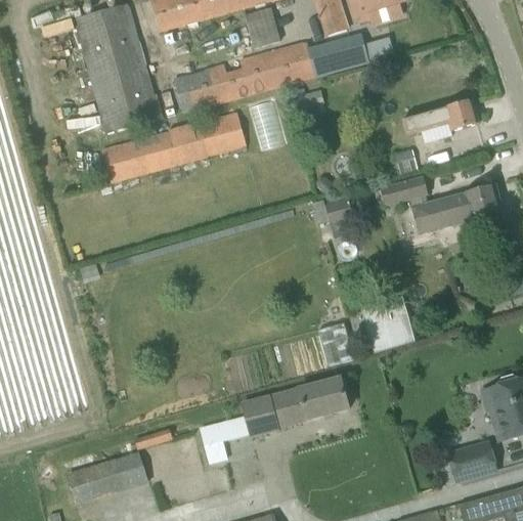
[(149,0),(159,34),(275,0),(149,0)]
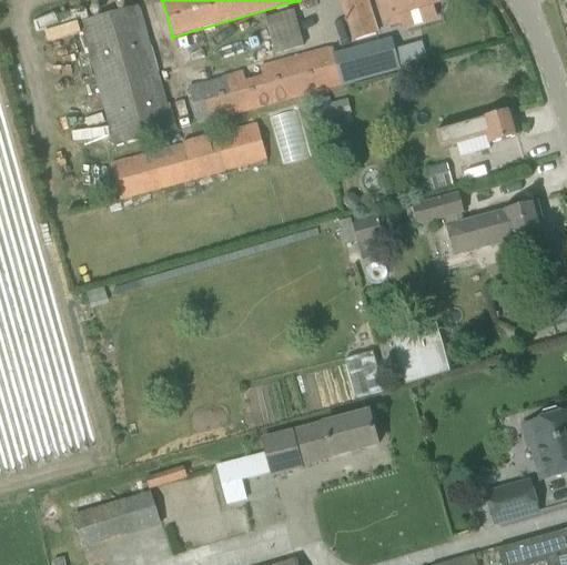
[(343,0),(355,38),(375,32),(365,0),(343,0)]
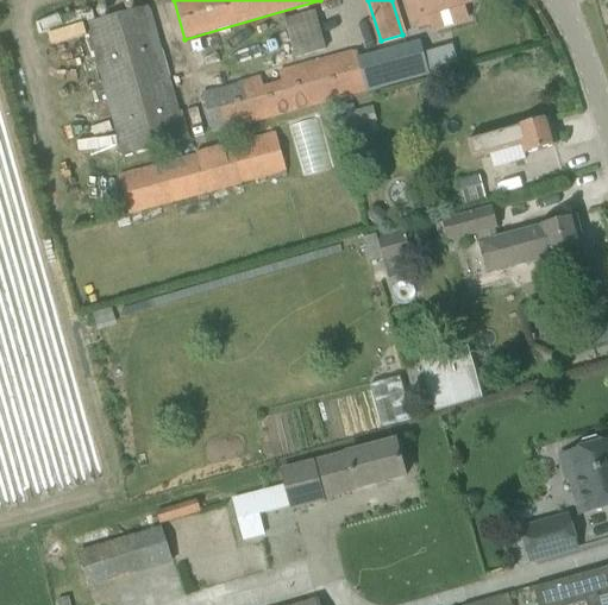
[(470,0),(402,0),(413,29),(431,24),(432,30),(469,19),(464,1),(470,0)]
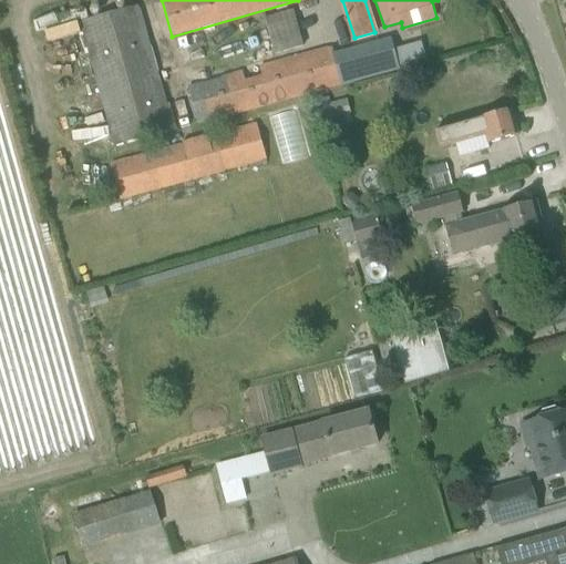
[(136,4),(81,19),(115,144),(171,129),(136,4)]
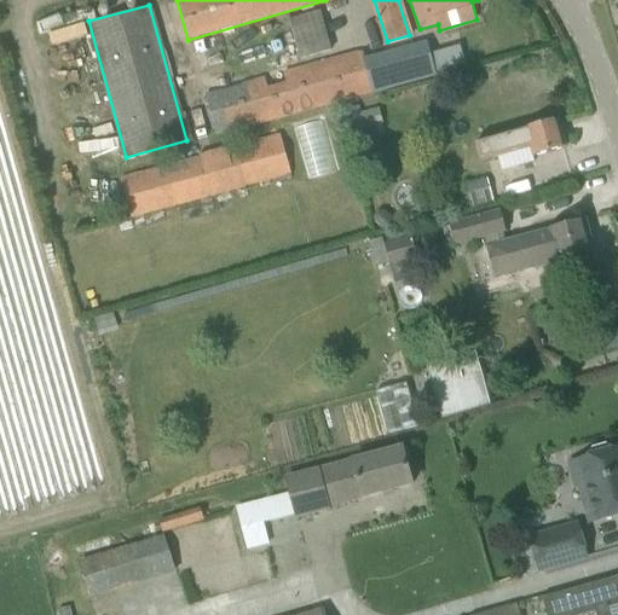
[(362,48),(283,70),(287,80),(266,85),(264,75),(204,91),(215,133),(435,74),(426,39),(364,56),(362,48)]
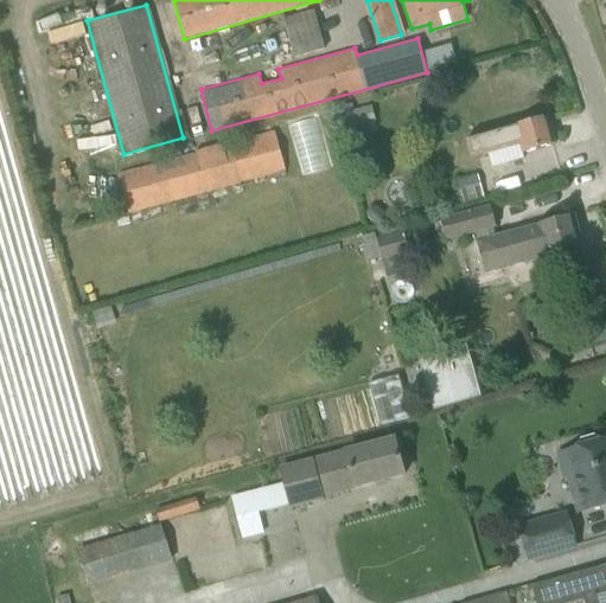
[(374,119),(369,103),(352,108),(343,111),(340,111),(345,127),(374,119)]
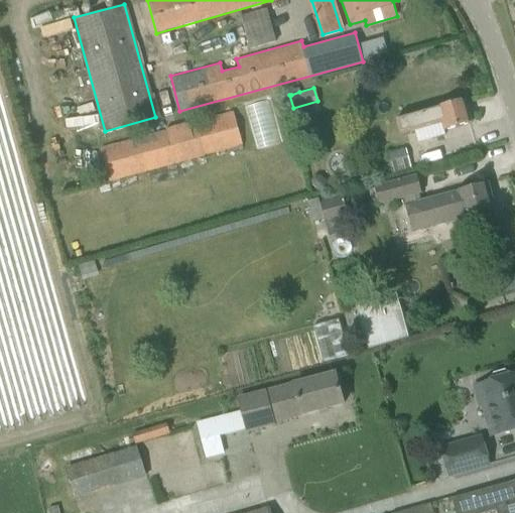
[(471,121),(464,98),(395,117),(400,133),(441,121),(443,129),(471,121)]
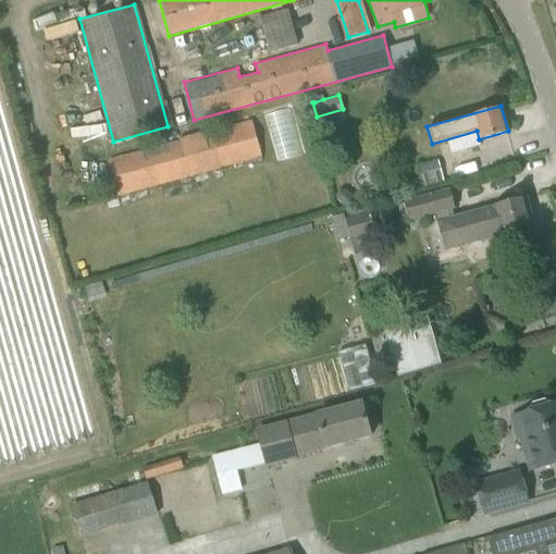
[(107,158),(116,195),(262,155),(251,119),(107,158)]
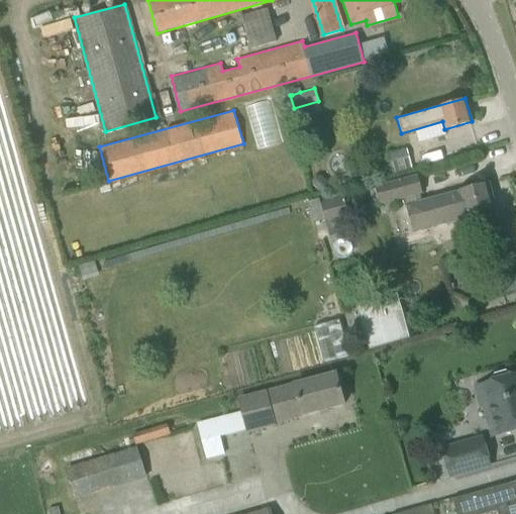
[(411,169),(406,147),(387,152),(392,174),(411,169)]
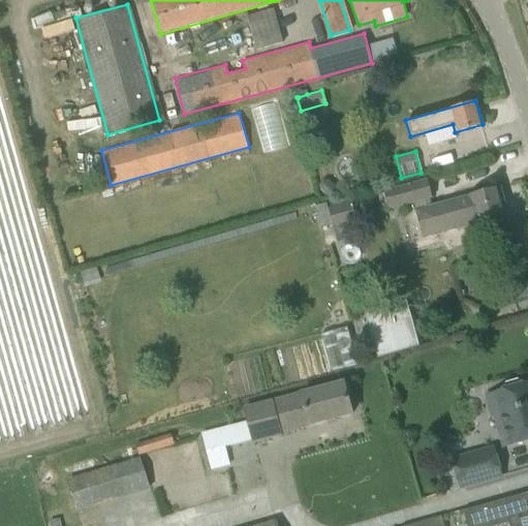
[(432,195),(427,178),(382,190),(387,208),(412,202),(422,236),(473,222),(474,222),(506,213),(499,186),(429,205),(427,197),(432,195)]
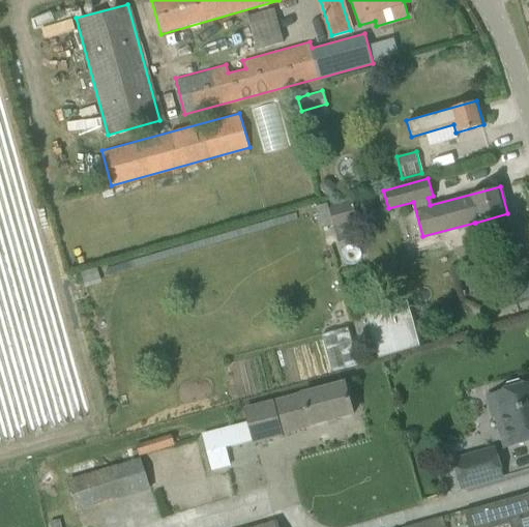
[(327,203),(332,225),(357,218),(352,197),(327,203)]
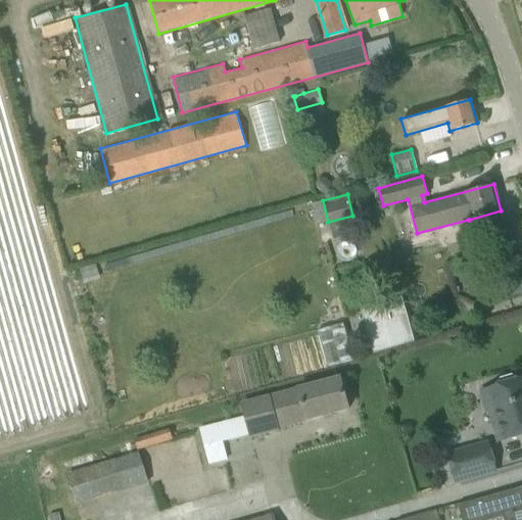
[(508,295),(521,291),(521,275),(504,280),(508,295)]
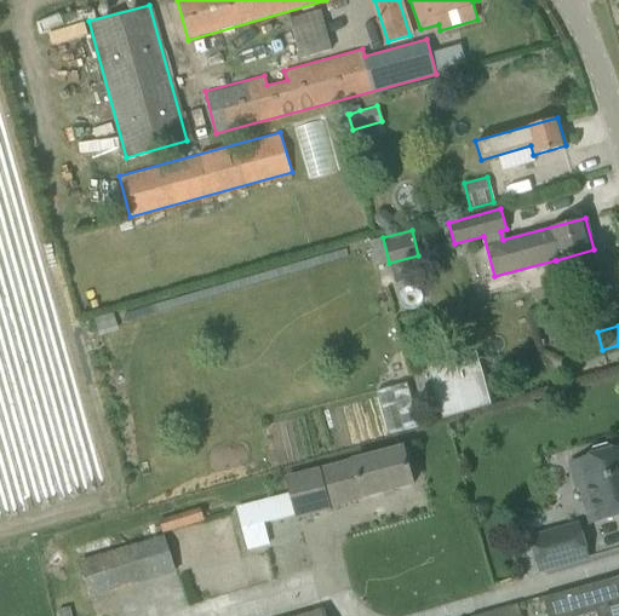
[(435,353),(447,401),(487,390),(480,362),(483,361),(479,341),(435,353)]
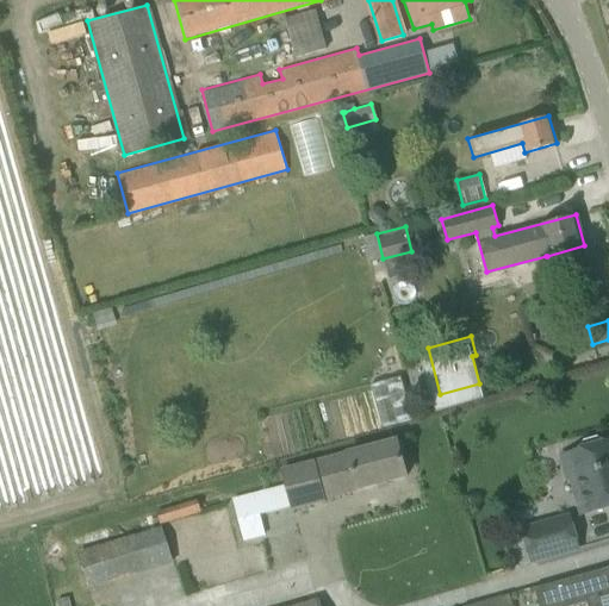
[(608,441),(601,443),(600,439),(596,437),(583,441),(580,445),(582,449),(570,453),(576,475),(572,476),(582,512),(608,504),(608,441)]
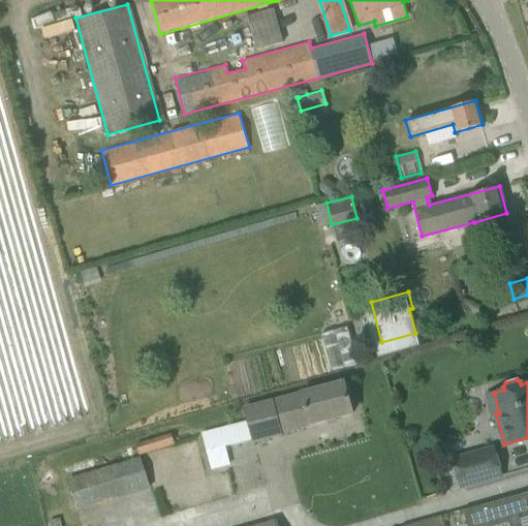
[(351,413),(343,381),(244,407),(252,441),(280,434),(280,432),(351,413)]
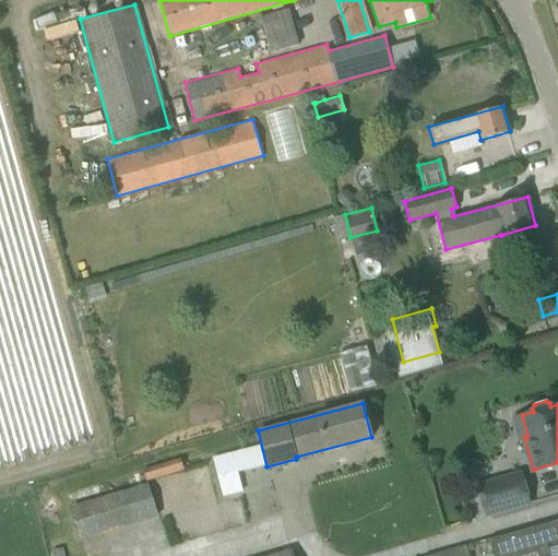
[(212,458),(222,495),(240,489),(236,472),(265,464),(261,446),(212,458)]
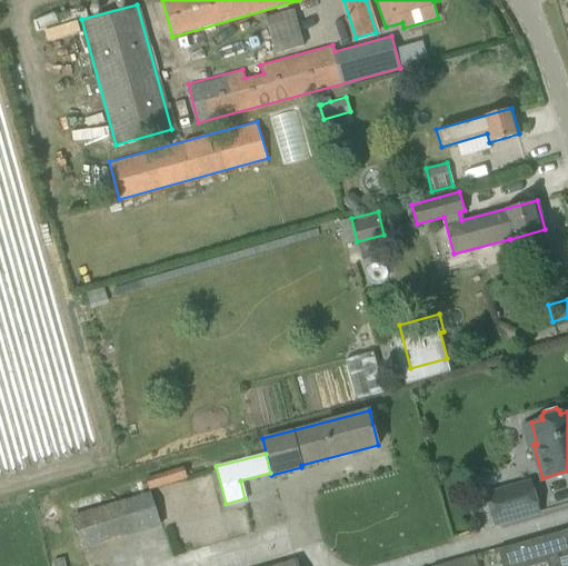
[(221,504),(216,487),(211,488),(206,468),(186,475),(183,466),(146,477),(150,490),(160,523),(221,504)]
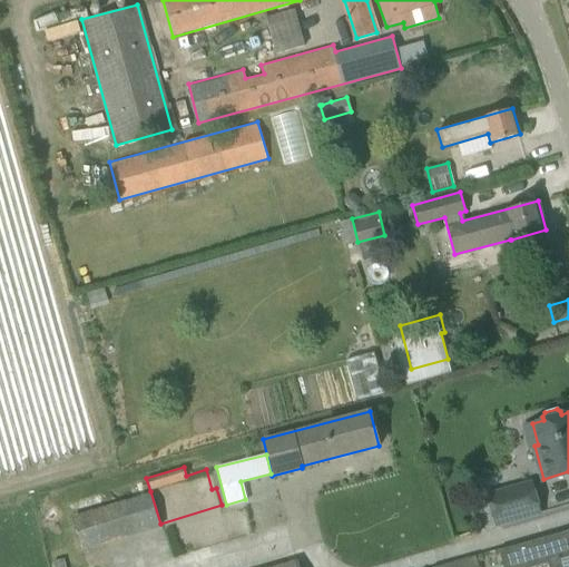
[(488,494),(496,524),(539,511),(530,482),(488,494)]
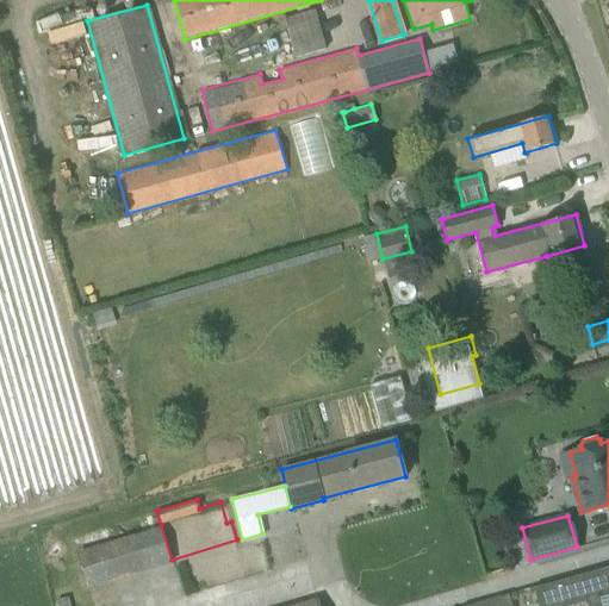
[(608,568),(536,589),(540,605),(561,605),(608,592),(608,568)]
